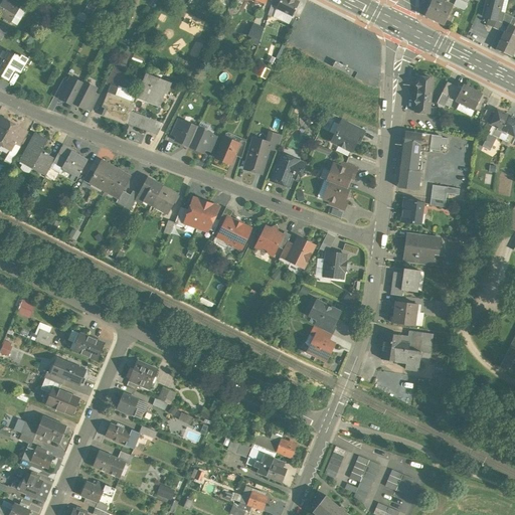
[(11,3),(5,0),(3,0),(0,5),(0,14),(11,21),(20,6),(12,1),(11,3)]
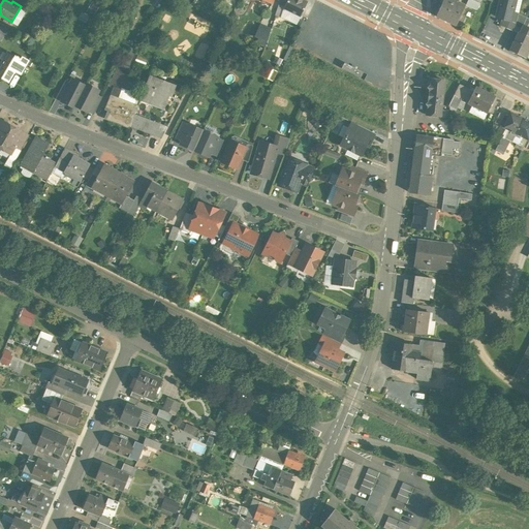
[(301,0),(286,0),(283,8),(284,8),(283,9),(300,18),(307,3),(301,0)]
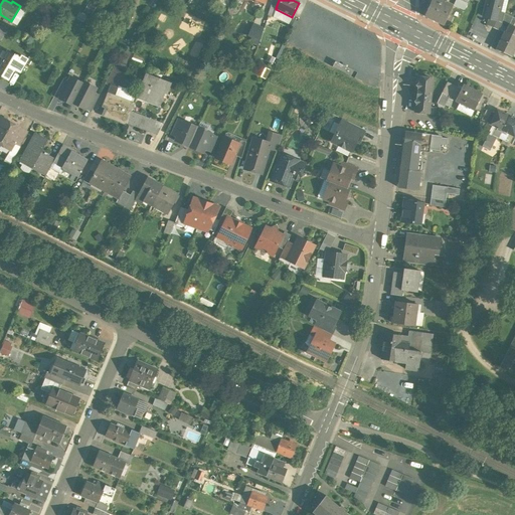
[(432,0),(423,16),(443,26),(453,5),(446,2),(446,0),(432,0)]
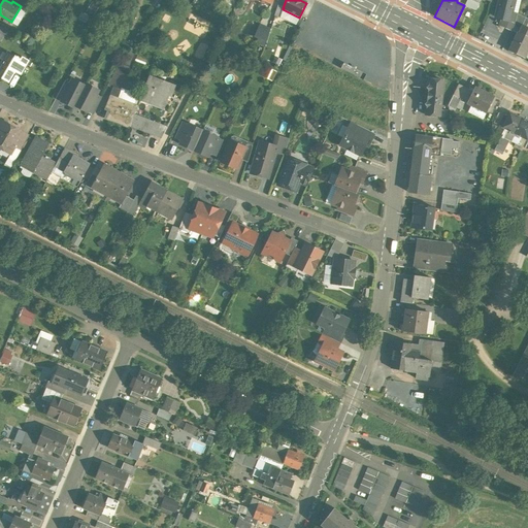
[(472,0),(467,0),(465,5),(475,10),(480,3),(472,0)]
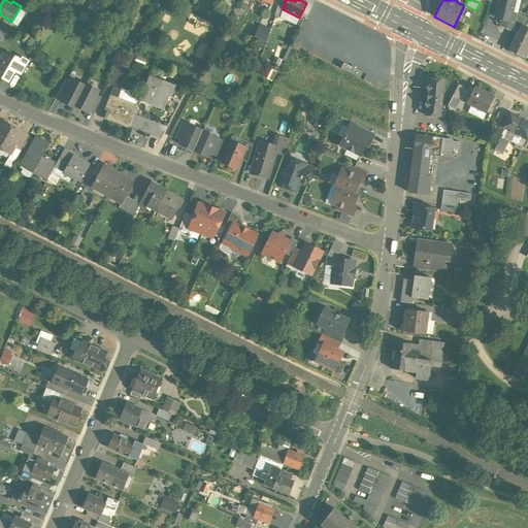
[(515,0),(499,0),(499,3),(495,18),(508,21),(509,21),(512,12),(515,0)]
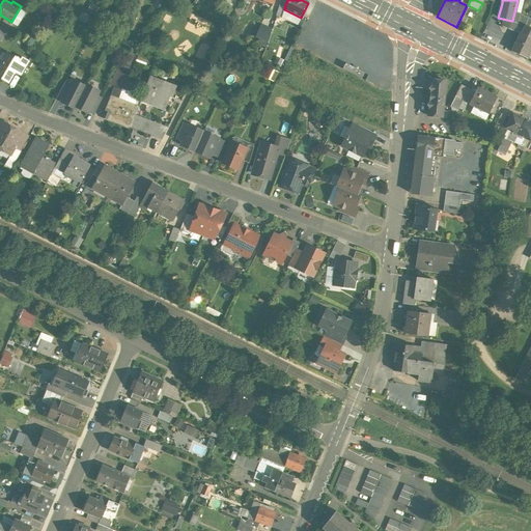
[(284,8),(279,5),(276,16),(281,18),(284,9),(285,8),(284,8)]
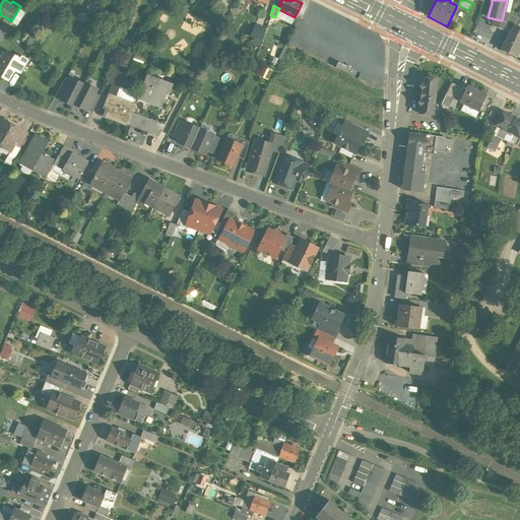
[(504,12),(502,20),(501,20),(497,27),(504,30),(506,26),(507,25),(509,14),(504,12)]
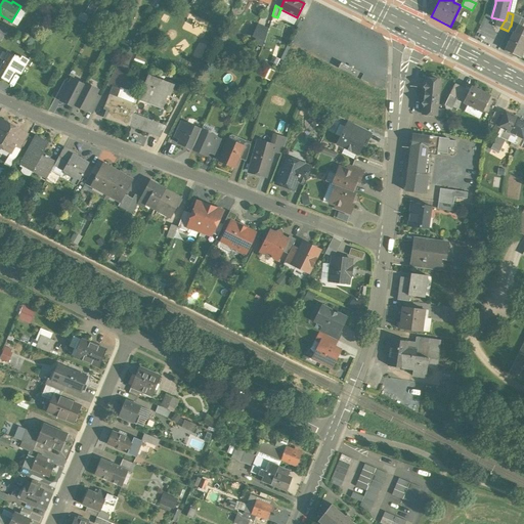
[(523,17),(514,13),(513,14),(511,26),(510,27),(516,31),(519,25),(523,17)]
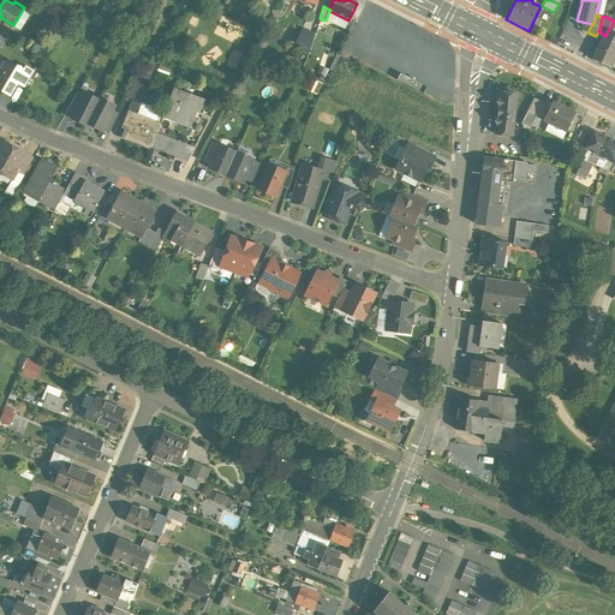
[(609,29),(605,36),(598,31),(596,36),(602,39),(592,59),(608,66),(614,52),(614,31),(609,29)]
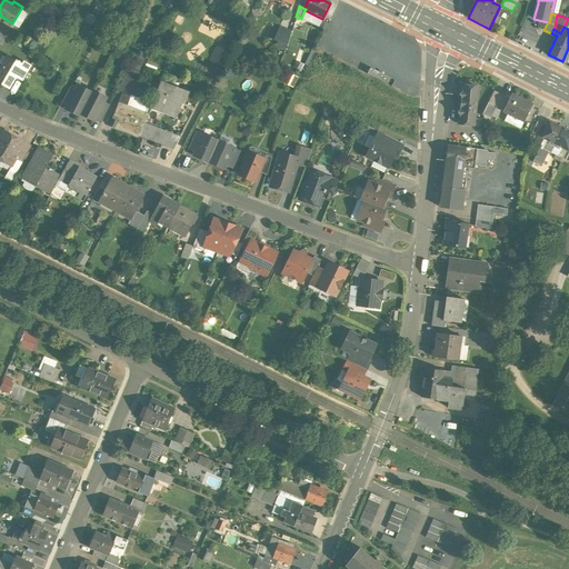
[(287,45),(292,31),(281,28),(277,40),(287,45)]
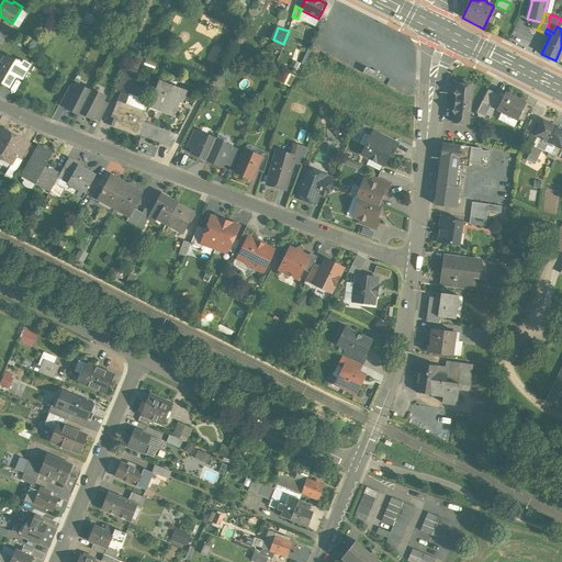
[(15,32),(10,43),(13,45),(20,34),(15,32)]
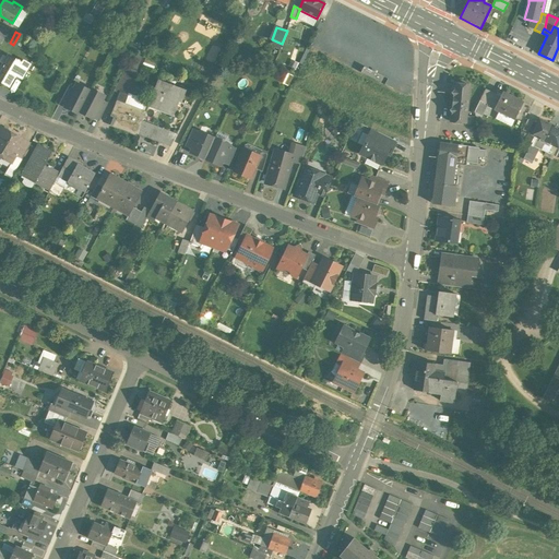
[(132,54),(126,68),(135,71),(141,57),(132,54)]
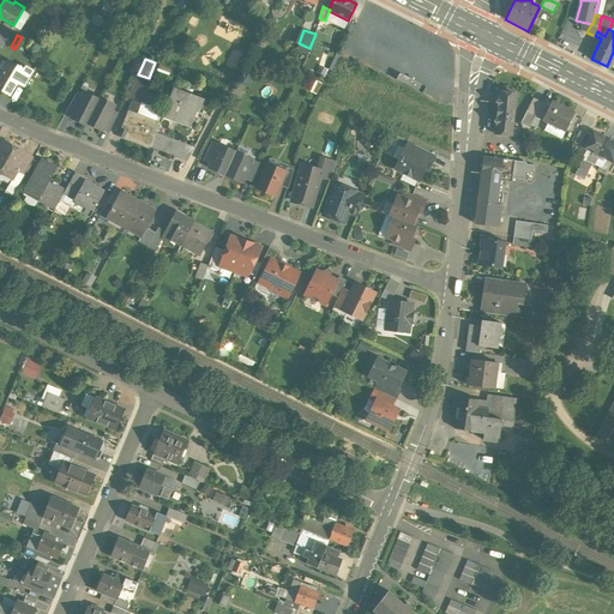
[(10,61),(0,77),(0,89),(10,95),(17,82),(24,70),(23,70),(10,61)]
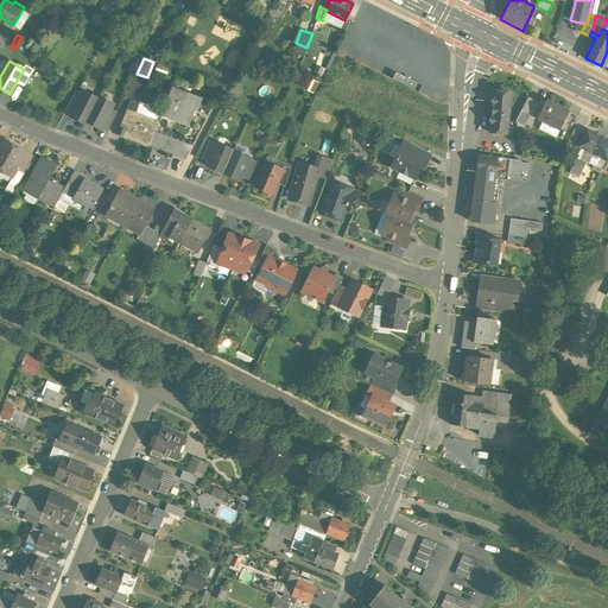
[(24,69),(17,81),(25,86),(33,71),(25,67),(23,69),(24,69)]
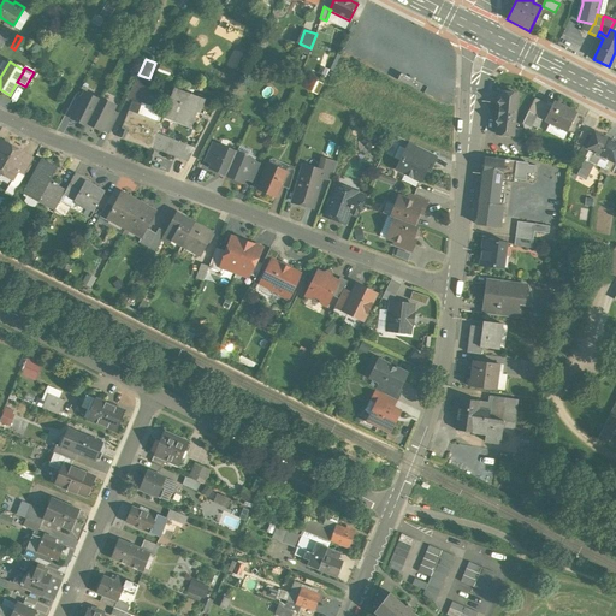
[(149,78),(138,75),(125,100),(132,102),(140,106),(149,78)]
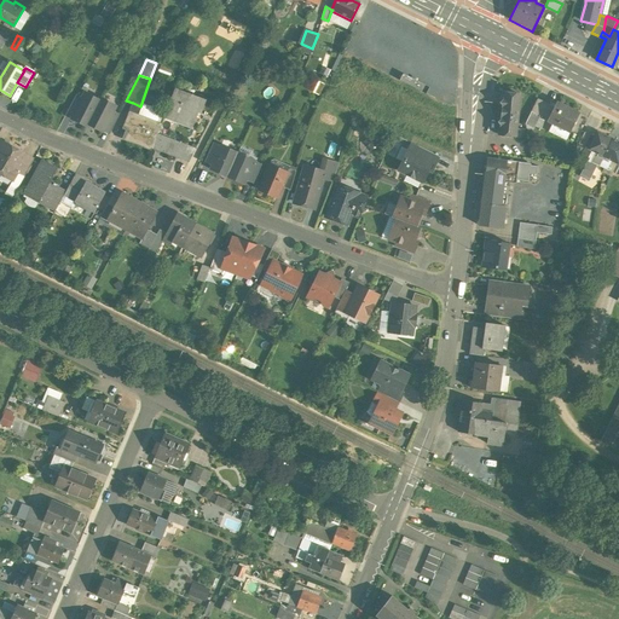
[(400,81),(426,94),(429,87),(403,75),(400,81)]
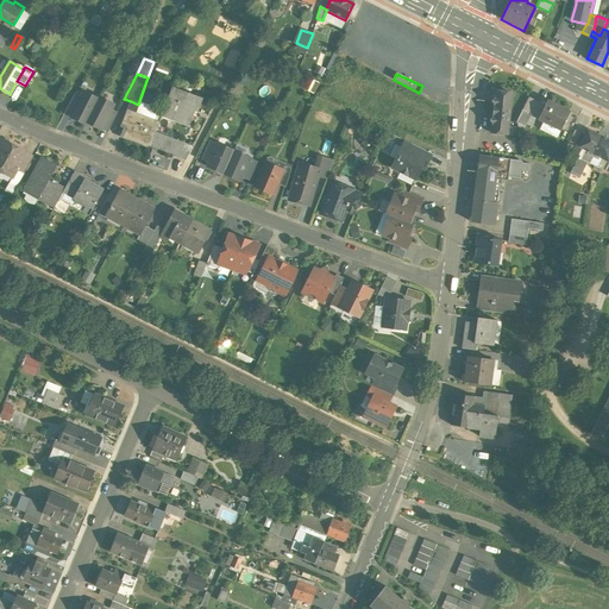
[(308,80),(305,88),(313,93),(318,85),(308,80)]
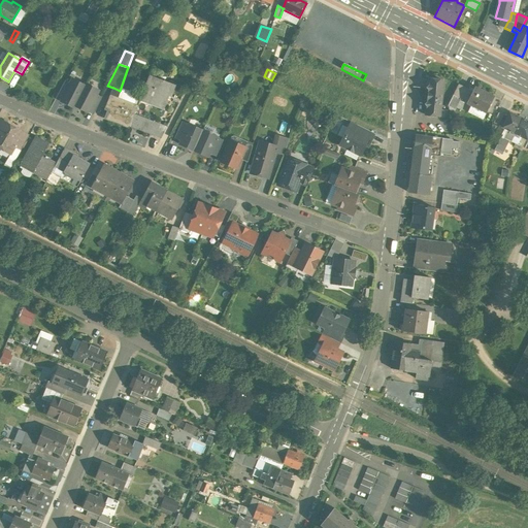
[(176,86),(150,75),(142,96),(156,101),(155,104),(165,107),(169,96),(172,97),(176,86)]
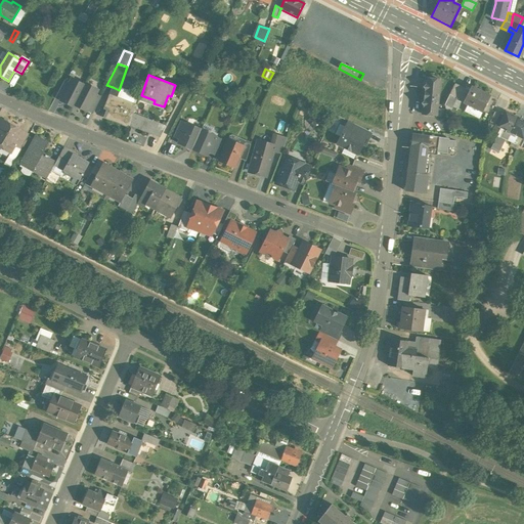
[(70,84),(61,99),(61,100),(74,106),(75,105),(75,104),(84,86),(84,85),(72,80),(70,84)]
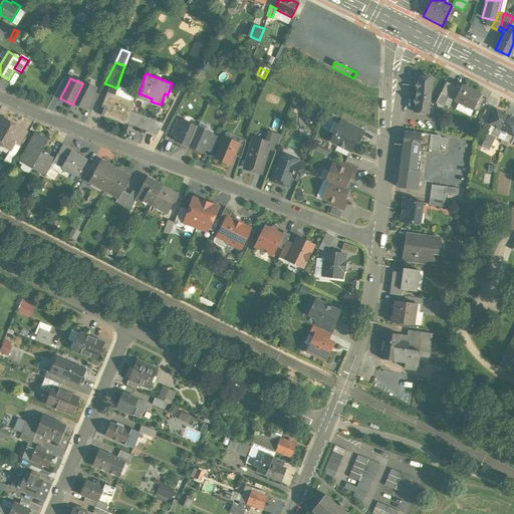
[(426,79),(418,78),(417,82),(415,84),(417,86),(417,91),(415,92),(416,94),(416,99),(414,101),(415,102),(415,109),(422,110),(422,112),(429,112),(432,78),(426,78),(426,79)]
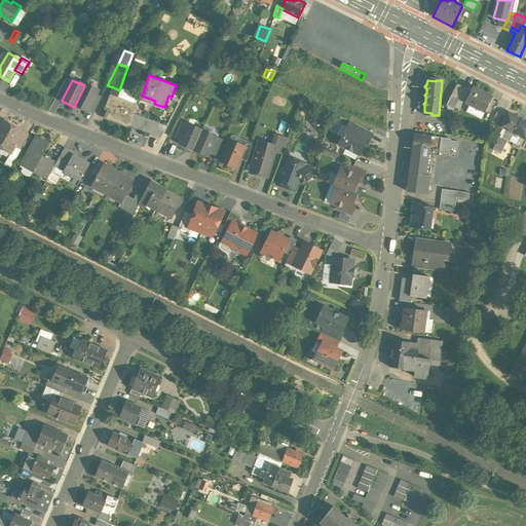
[(64,81),(57,97),(62,100),(70,84),(64,81)]
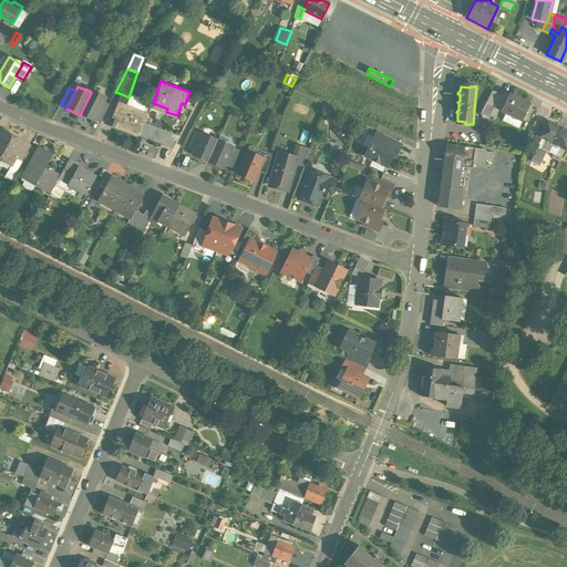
[(91,93),(81,113),(81,114),(94,120),(103,103),(105,98),(92,91),(91,92),(91,93)]
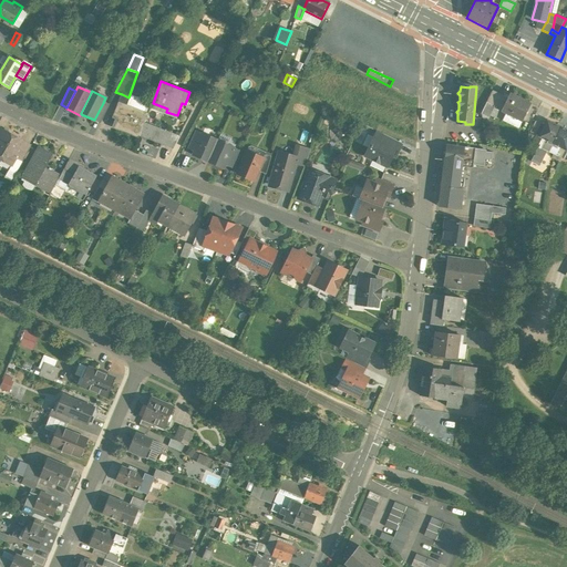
[(500,94),(492,91),(486,102),(494,105),(500,94)]
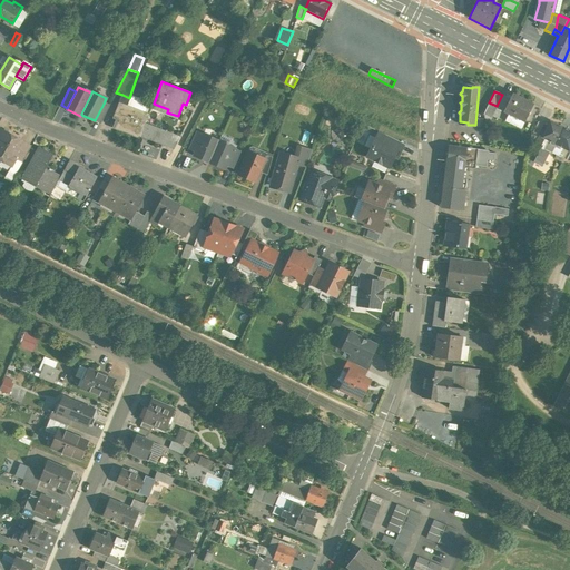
[(146,115),(126,107),(129,98),(123,95),(115,118),(117,119),(114,128),(140,138),(140,137),(146,124),(149,116),(146,115)]
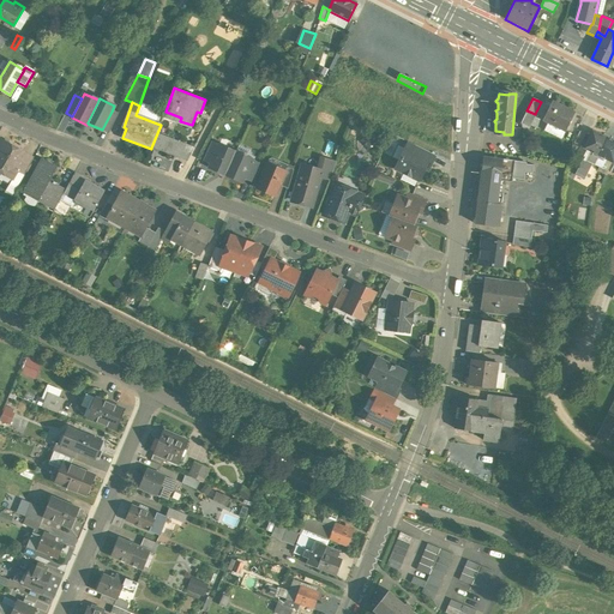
[(534,116),(543,121),(551,107),(541,102),(534,116)]
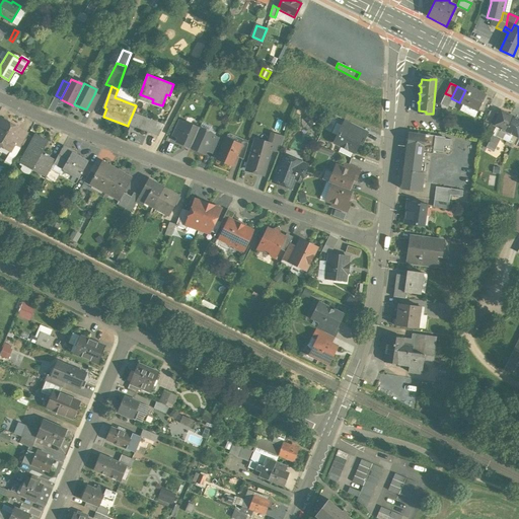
[(485,95),(466,86),(465,90),(459,102),(477,112),(485,95)]
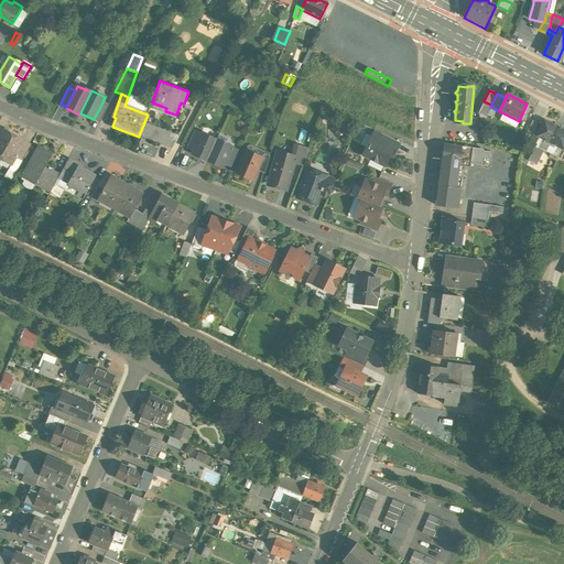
[(486,117),(491,105),(484,101),(478,114),(486,117)]
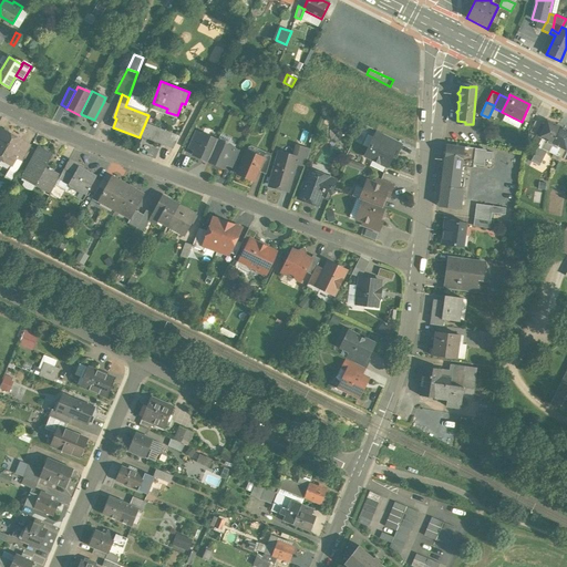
[(103,103),(94,120),(101,122),(109,105),(103,103)]
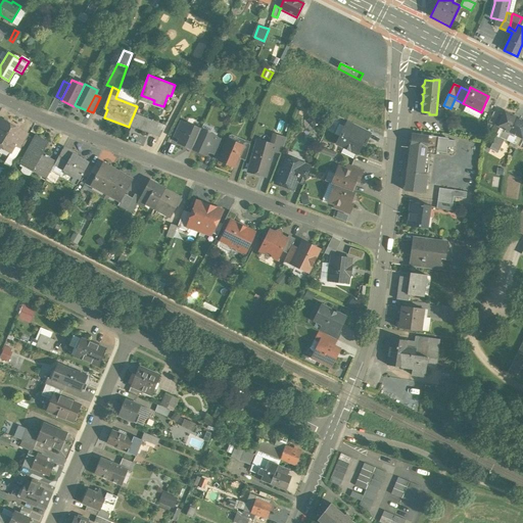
[(505,111),(497,127),(505,130),(504,132),(509,135),(516,119),(511,115),(511,114),(505,111)]
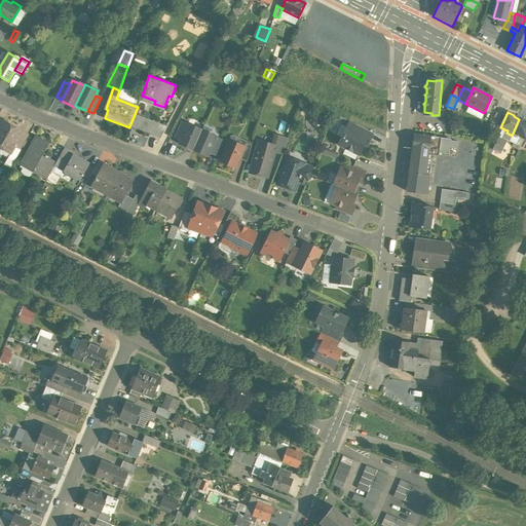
[(166,126),(135,114),(129,126),(161,138),(166,126)]
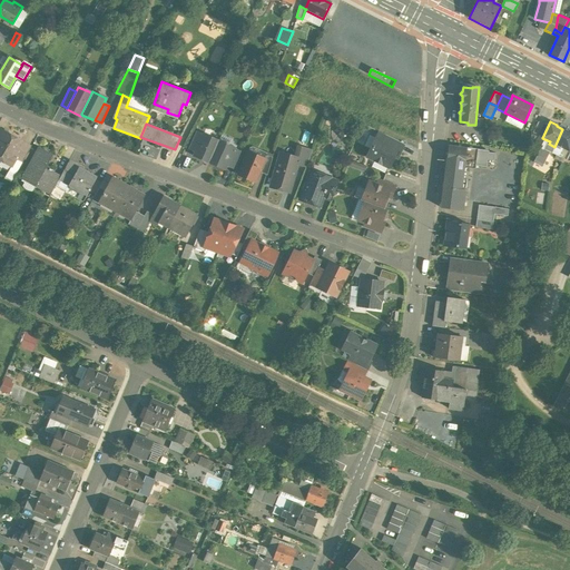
[(569,133),(562,129),(554,147),(559,149),(560,147),(568,150),(569,146),(569,131),(569,133)]
